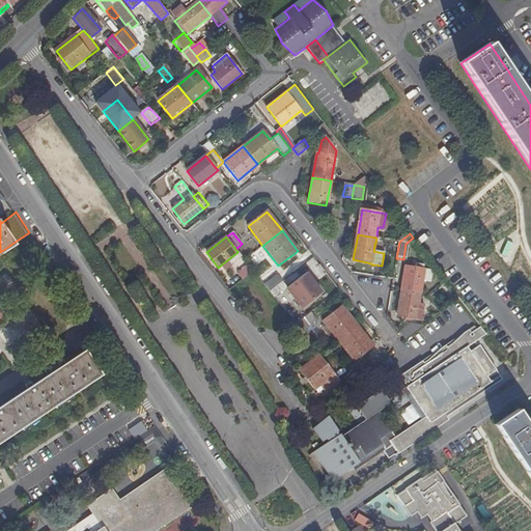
[(499,253),(508,256),(513,241),(504,239),(499,253)]
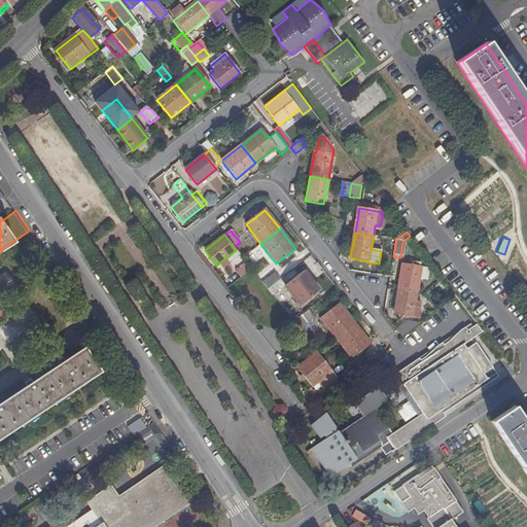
[(402,265),(398,289),(418,292),(420,279),(428,280),(430,269),(422,268),(422,264),(413,261),(412,266),(402,265)]
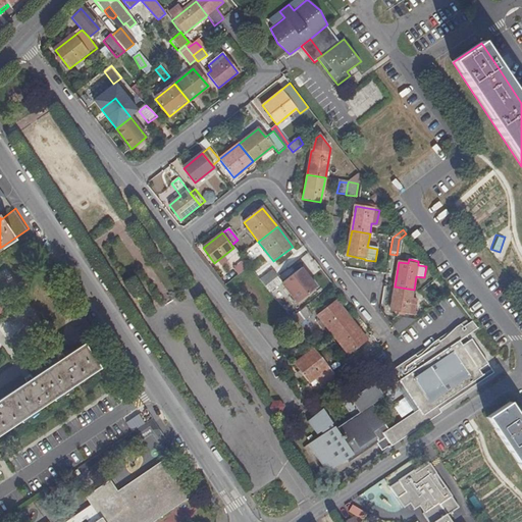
[(233,269),(238,275),(249,266),(244,260),(233,269)]
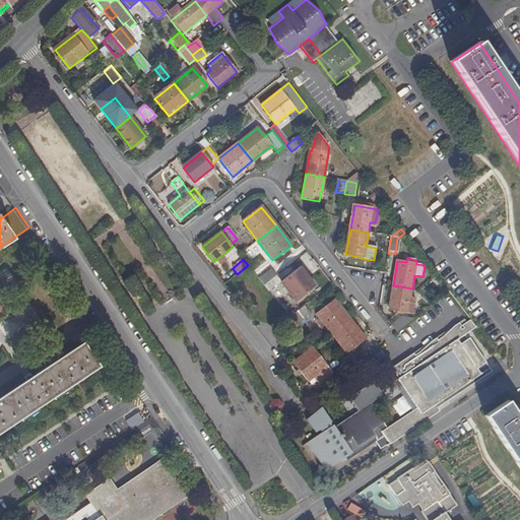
[(300,267),(281,281),(297,301),(314,286),(300,267)]
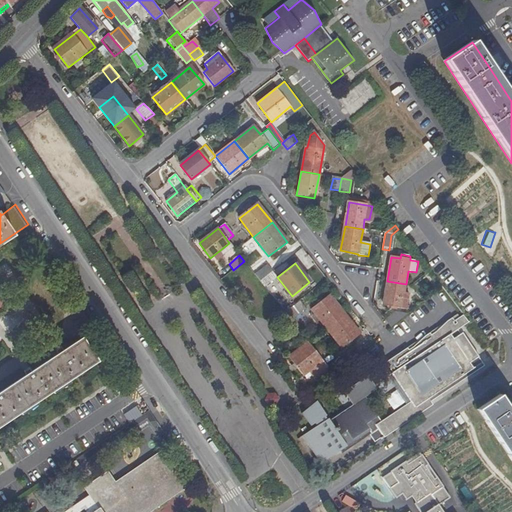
[(272,271),(260,281),(265,287),(277,277),(272,271)]
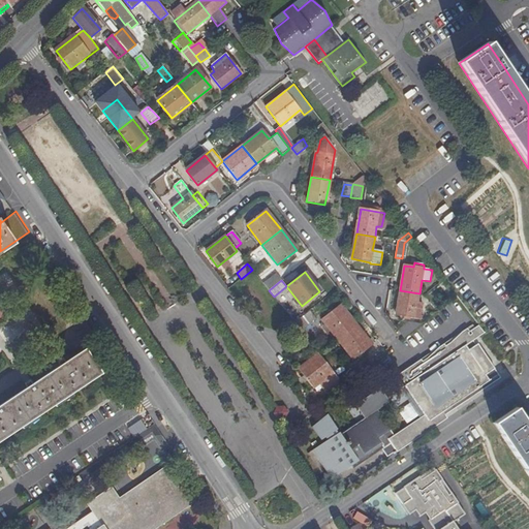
[(410,318),(414,318),(417,304),(419,293),(400,290),(396,315),(405,317),(404,319),(409,320),(410,318)]
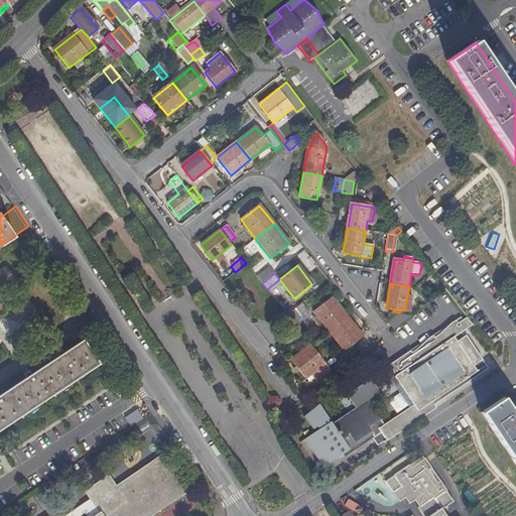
[(407,296),(404,310),(410,312),(413,297),(407,296)]
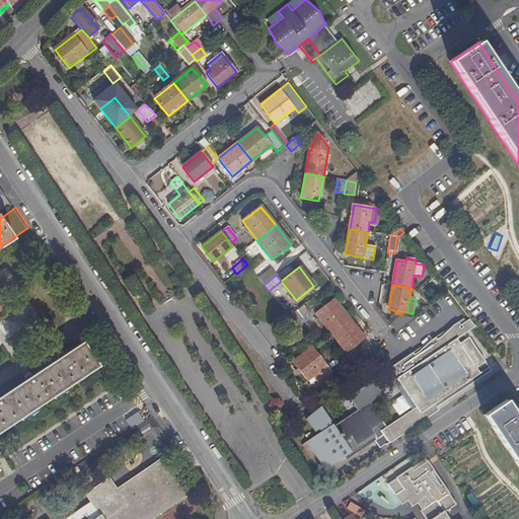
[(316,314),(330,334),(350,319),(334,300),(316,314)]
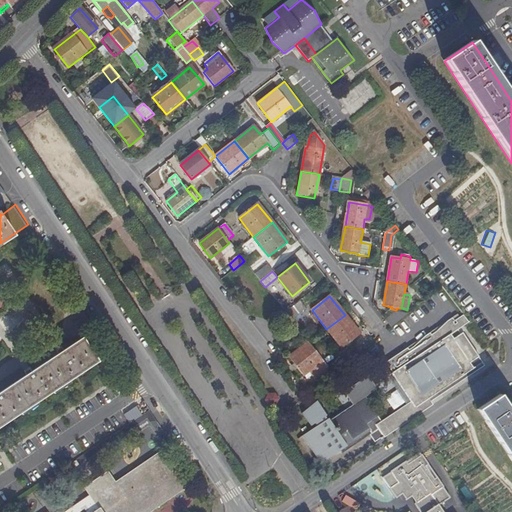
[(298,300),(284,311),(290,319),(305,307),(298,300)]
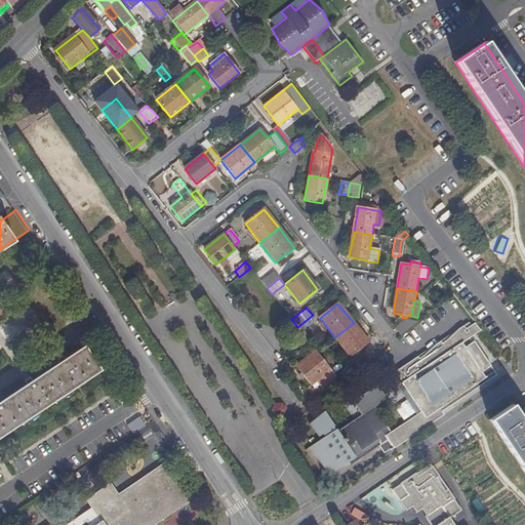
[(396,328),(402,335),(417,323),(405,321),(396,328)]
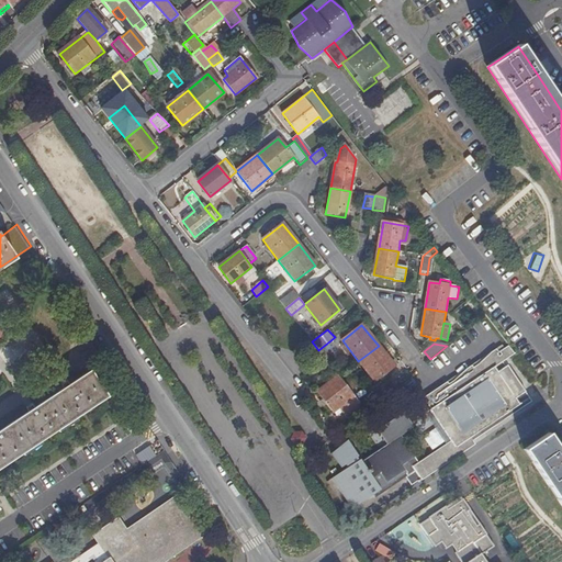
[(415,472),(420,480),(416,482),(417,484),(474,446),(470,439),(520,405),(520,404),(519,405),(515,400),(525,393),(507,366),(505,367),(502,362),(514,355),(508,346),(498,352),(496,349),(491,352),(491,353),(478,364),(473,368),(471,366),(465,370),(467,370),(453,382),(448,385),(446,382),(422,398),(430,411),(429,412),(451,441),(419,463),(415,457),(416,457),(404,439),(415,431),(404,414),(403,414),(375,431),(388,449),(366,464),(362,459),(357,462),(352,456),(352,454),(337,463),(335,464),(337,469),(339,473),(333,476),(352,507),(372,495),(405,474),(407,476),(415,472)]
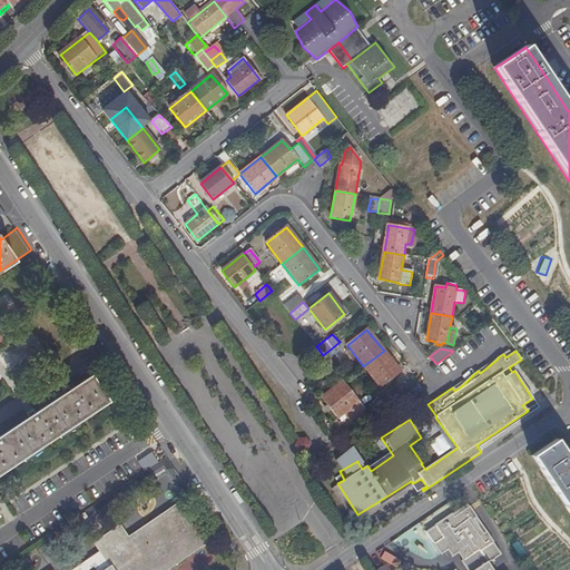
[(384,351),(363,366),(380,387),(400,372),(384,351)]
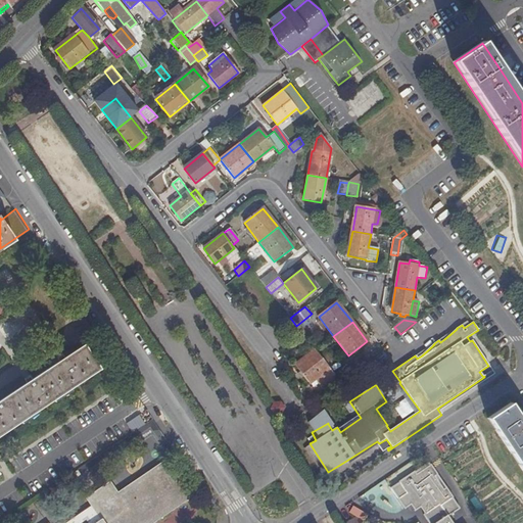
[(457,329),(457,328),(438,340),(440,342),(444,339),(457,329)]
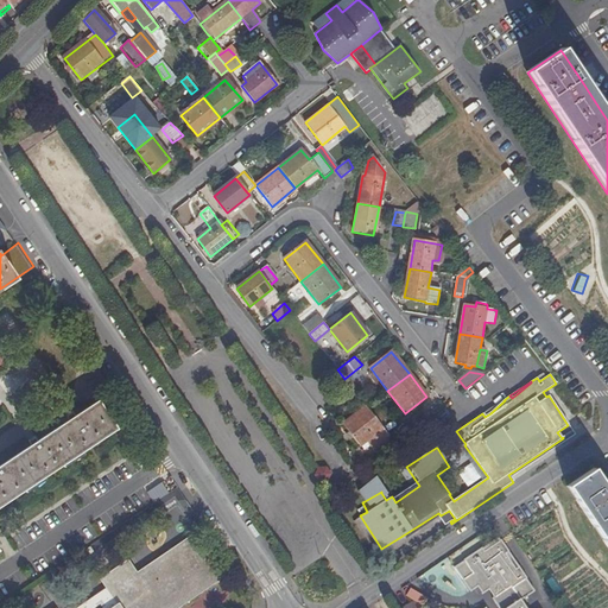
[(504,400),(482,413),(485,417),(491,413),(505,400),(504,400)]
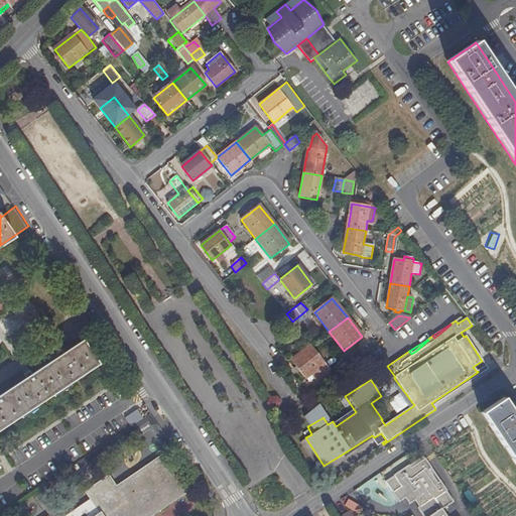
[(83,341),(0,396),(0,430),(99,364),(83,341)]
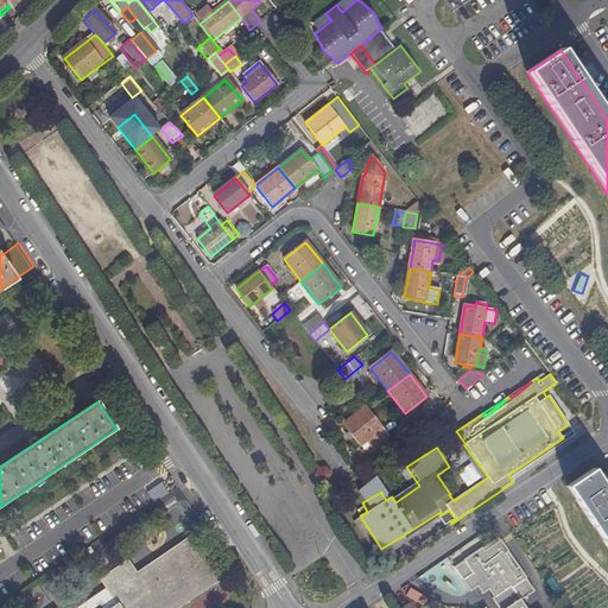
[(393,442),(367,407),(366,406),(342,424),(360,445),(366,441),(377,455),(393,442)]
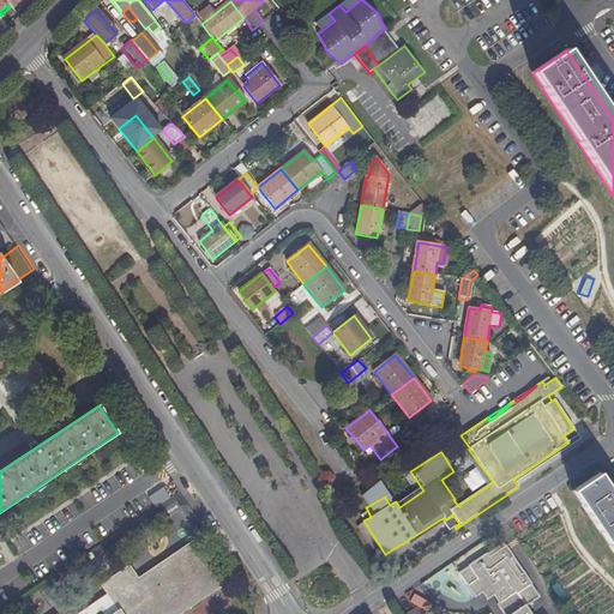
[(330,469),(321,475),(333,494),(342,488),(330,469)]
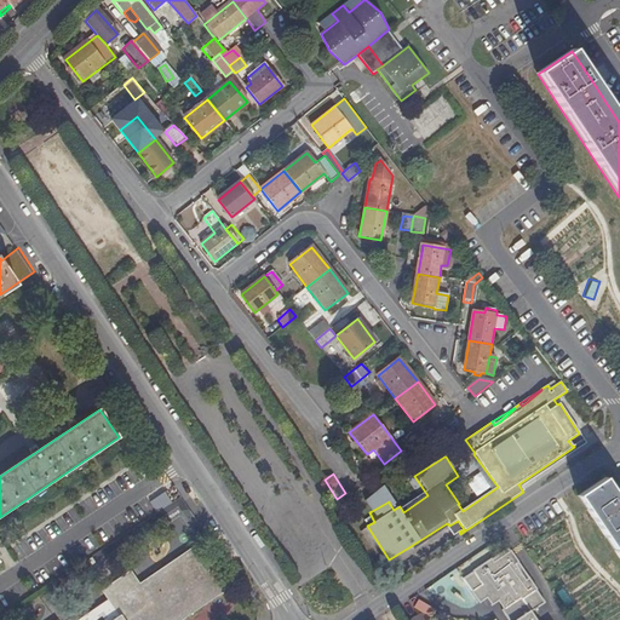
[(619,504),(604,481),(578,498),(619,562),(619,504)]
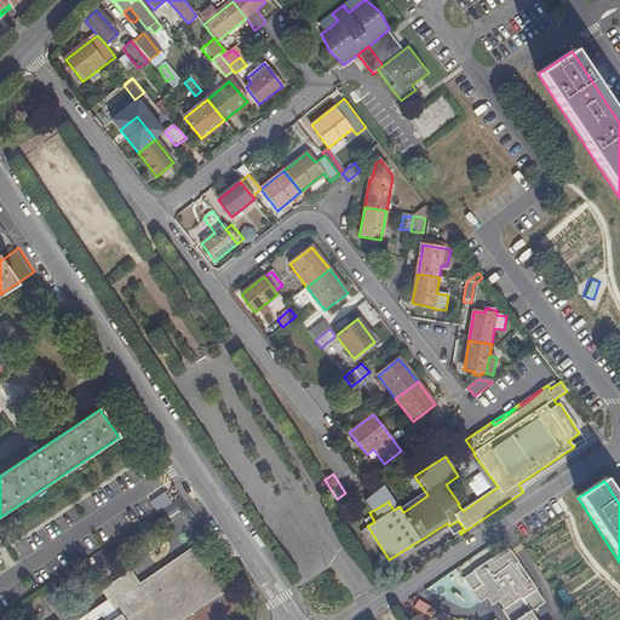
[(164,493),(149,501),(155,512),(170,504),(164,493)]
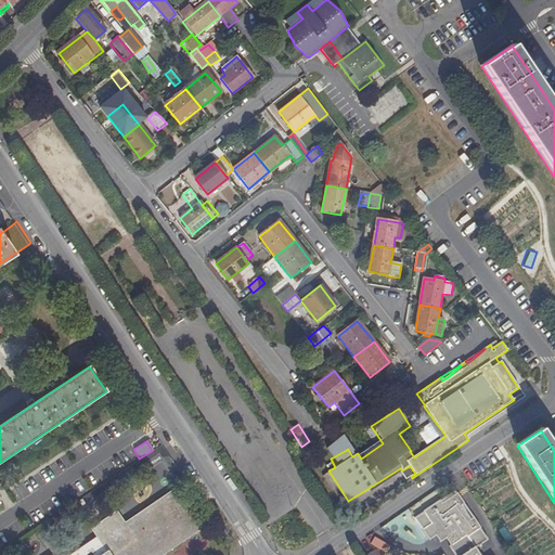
[(400,468),(368,489),(370,492),(400,473),(405,480),(411,476),(415,474),(410,466),(402,470),(400,468)]
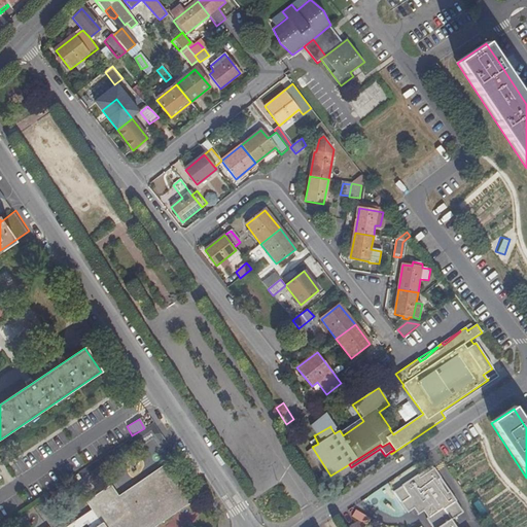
[(91,508),(63,526),(154,526),(191,502),(167,463),(117,496),(110,485),(84,501),(91,508)]
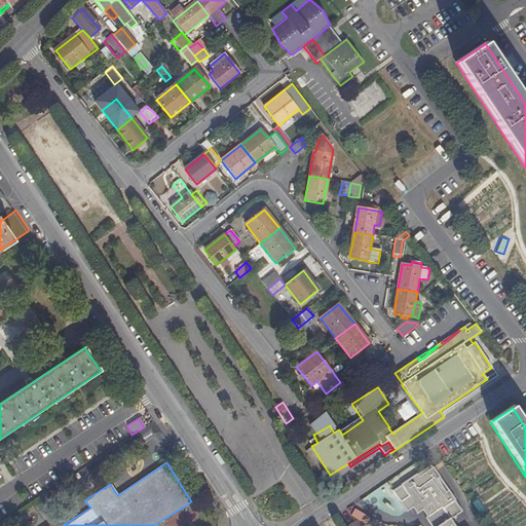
[(462,512),(455,501),(434,467),(431,465),(420,473),(392,490),(408,513),(415,506),(419,514),(424,511),(428,517),(426,518),(431,525),(454,525),(451,520),(462,512)]
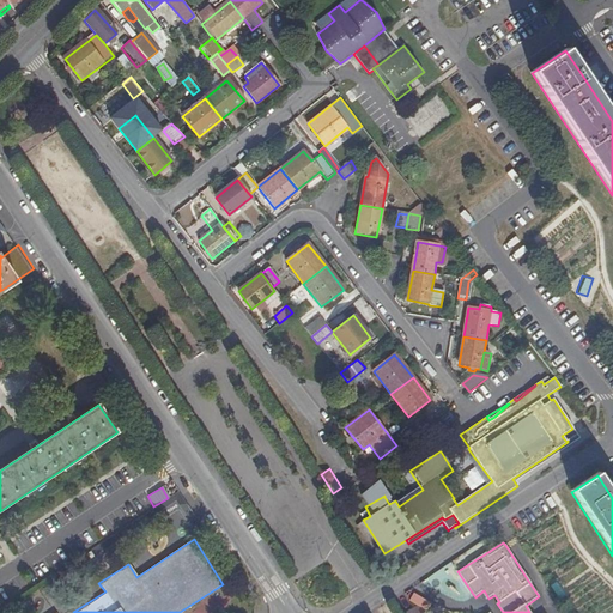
[(548,583),(560,599),(568,594),(556,578),(548,583)]
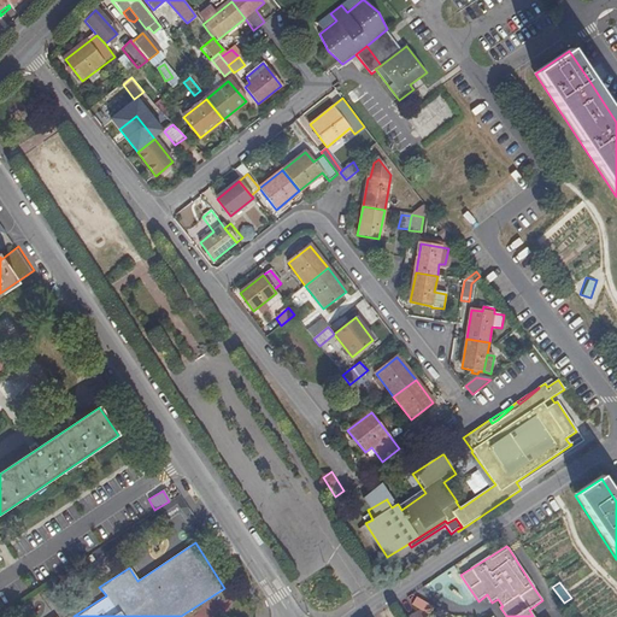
[(433,606),(417,597),(412,605),(419,610),(428,613),(433,606)]
